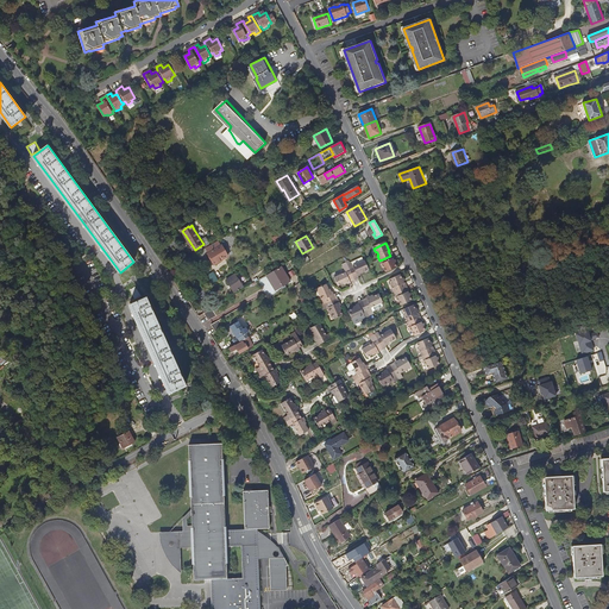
[(230,255),(223,244),(208,252),(215,264),(230,255)]
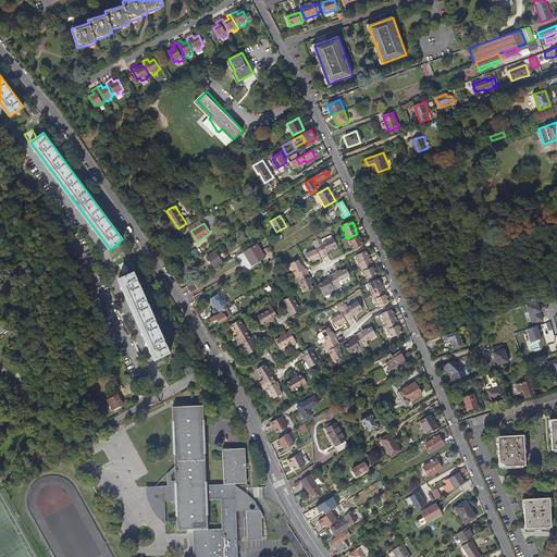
[(362,246),(359,237),(357,234),(347,238),(348,242),(349,242),(351,246),(350,247),(353,250),(362,246)]
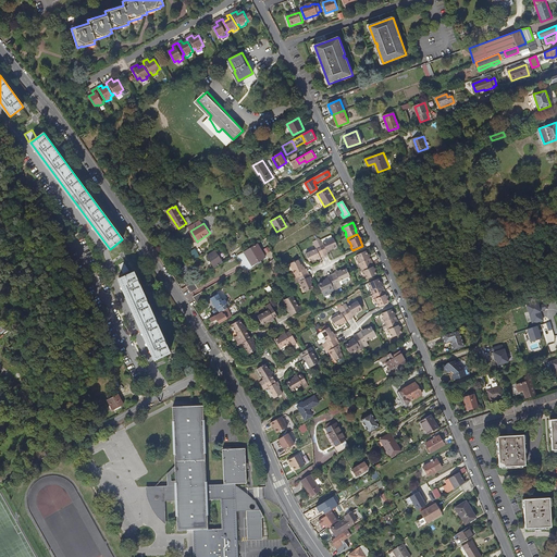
[(335,247),(332,238),(321,243),(320,240),(319,240),(317,243),(322,256),(326,254),(325,251),(329,250),(329,251),(332,249),(332,248),(335,247)]
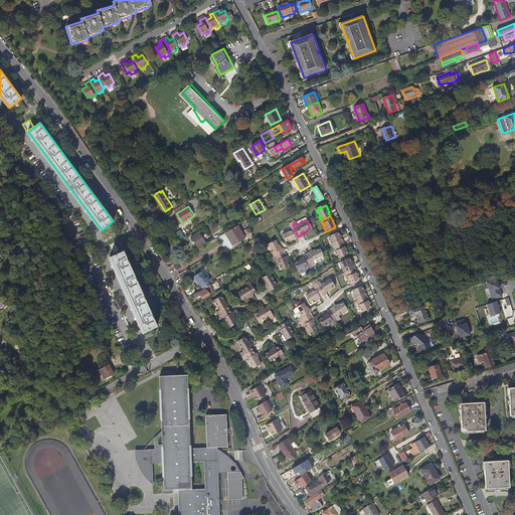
[(244,237),(236,224),(224,232),(231,244),(238,240),(239,241),(244,237)]
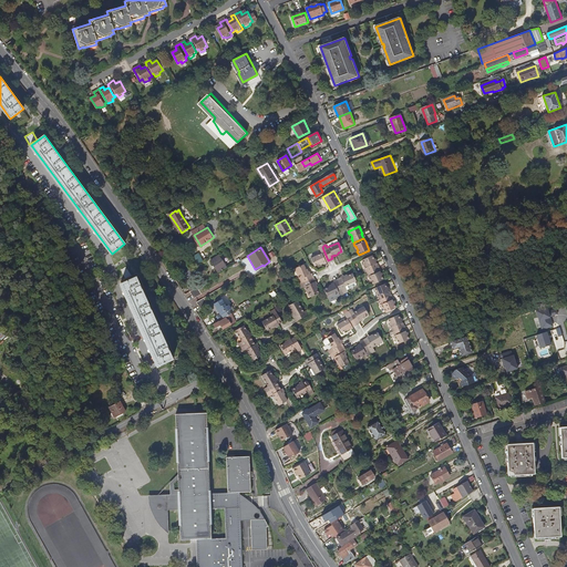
[(328,260),(322,247),(318,248),(320,254),(310,258),(313,267),(318,265),(319,266),(322,265),(321,263),(328,260)]
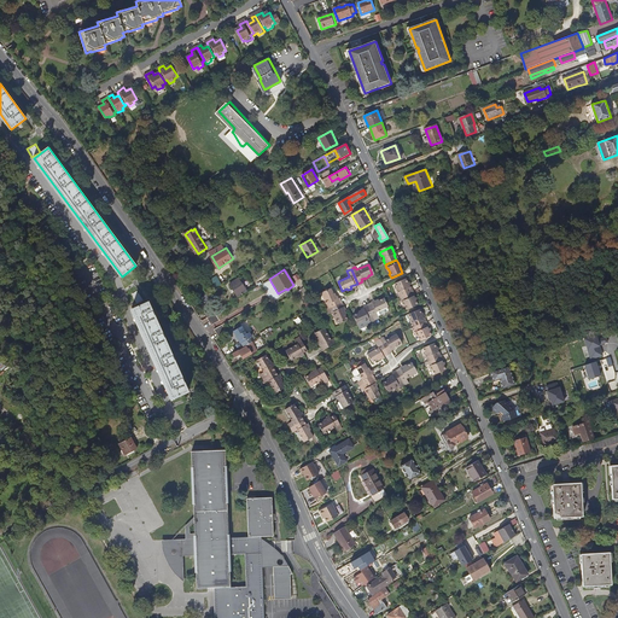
[(305,286),(299,274),(295,277),(301,289),(305,286)]
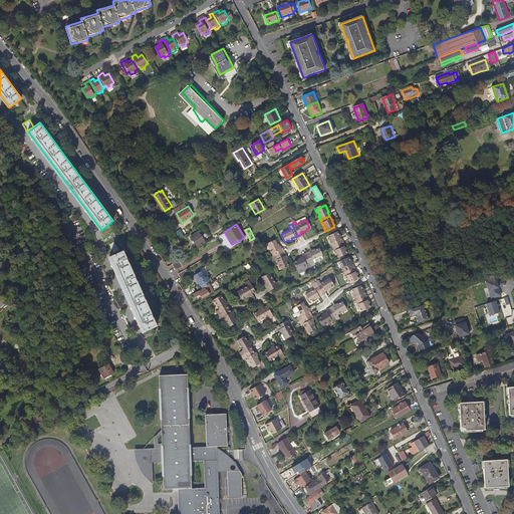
[(204,241),(198,231),(190,235),(197,246),(204,241)]
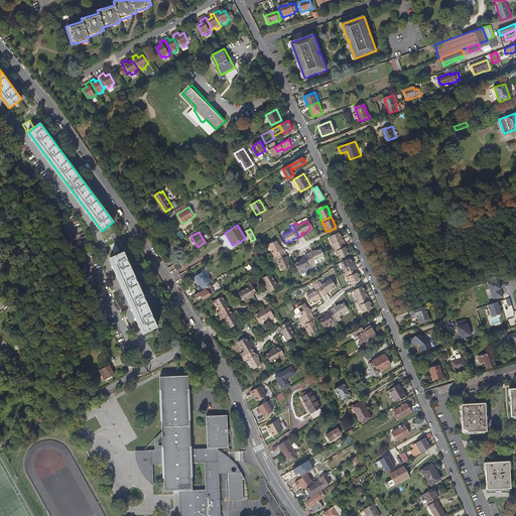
[(342,240),(339,233),(330,238),(331,240),(332,241),(333,244),(332,245),(334,249),(344,244),(342,240)]
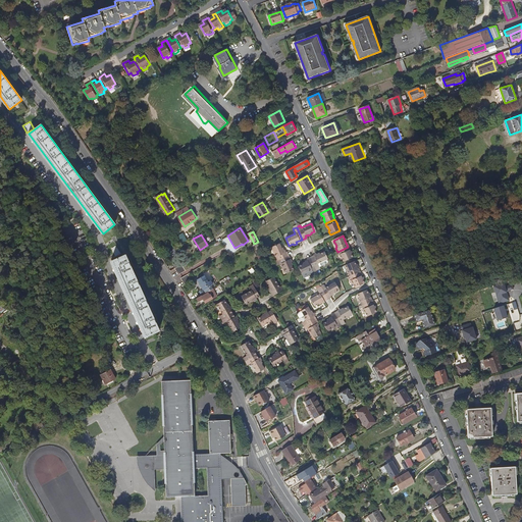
[(178,245),(168,252),(172,258),(183,252),(178,245)]
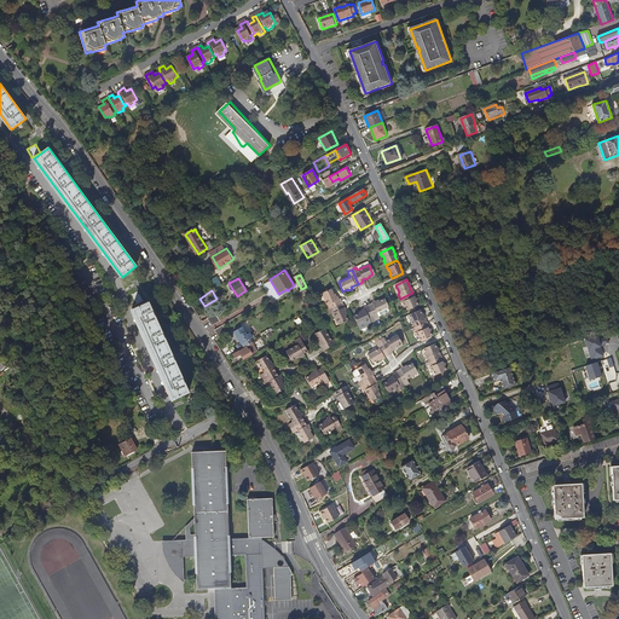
[(336,301),(335,299),(336,298),(335,295),(334,295),(331,290),(319,295),(322,302),(323,301),(325,307),(327,312),(341,305),(339,300),(336,301)]
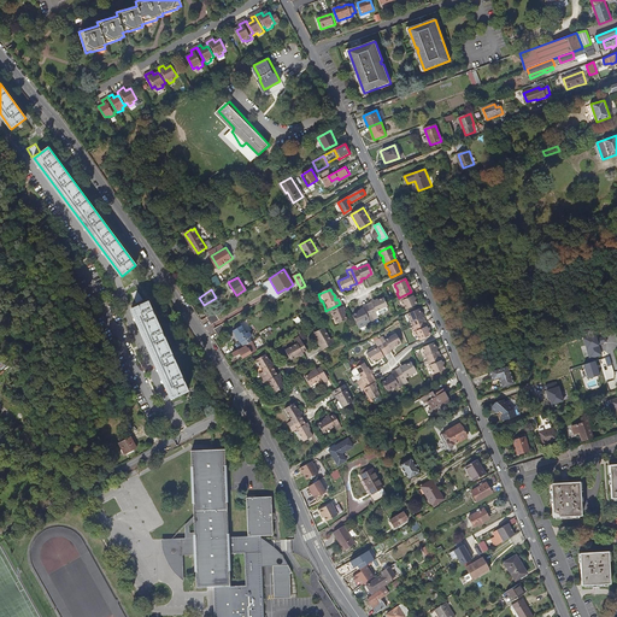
[(417,305),(412,295),(411,292),(399,298),(401,301),(401,300),(404,305),(404,306),(405,310),(417,305)]
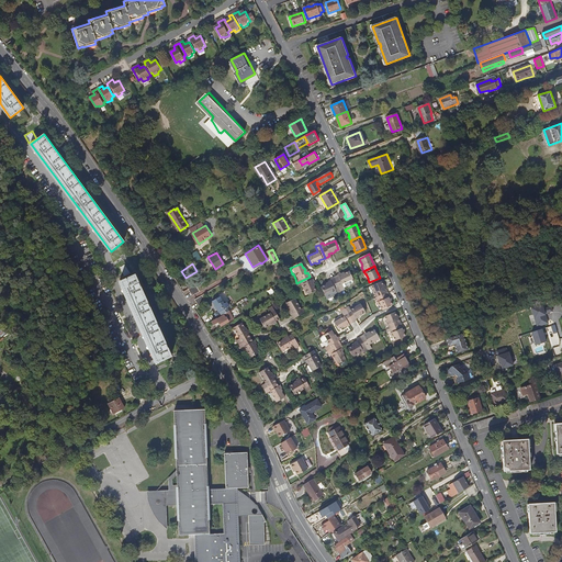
[(351,282),(352,282),(349,273),(345,276),(344,274),(341,276),(341,277),(338,278),(339,279),(335,281),(340,294),(345,292),(344,290),(351,287),(352,285),(352,284),(351,282)]
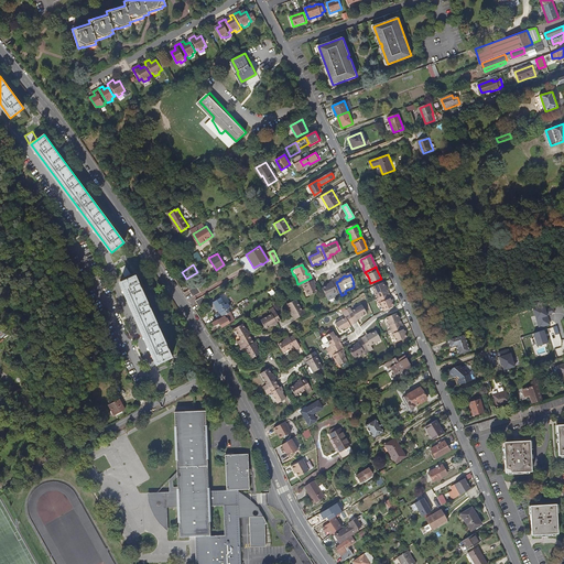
[(171,357),(134,275),(119,282),(156,364),(171,357)]
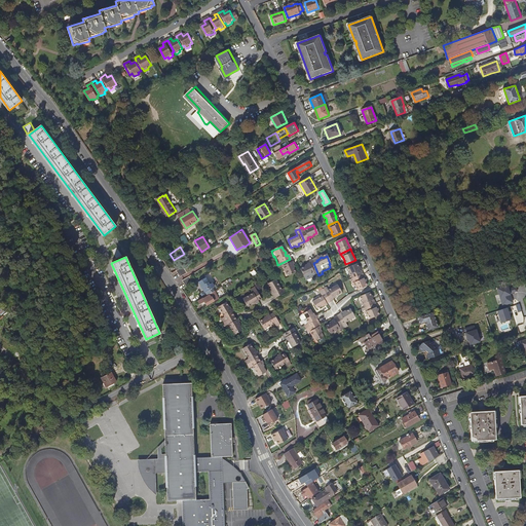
[(296,273),(294,268),(293,265),(292,266),(291,263),(292,263),(290,259),(277,265),(279,268),(284,266),(288,276),(296,273)]
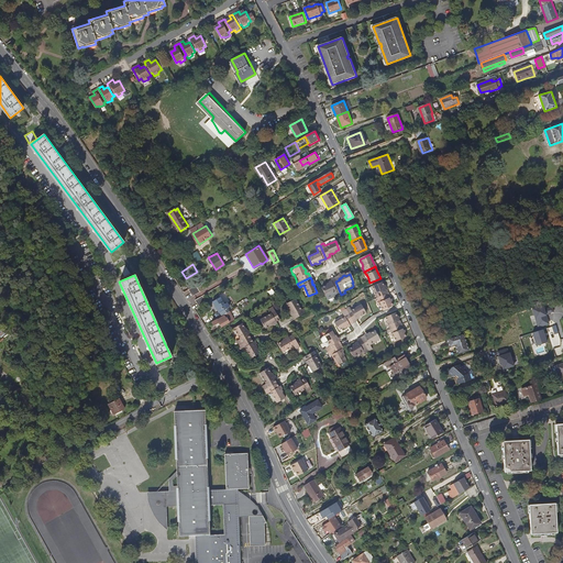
[(189,289),(196,285),(194,282),(186,285),(189,290),(189,289)]
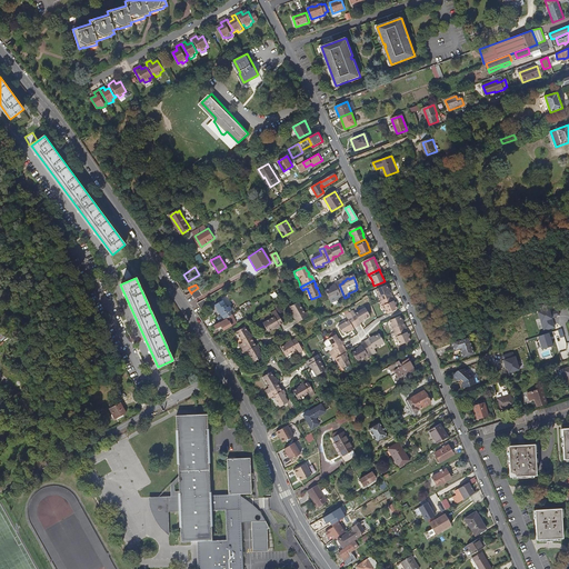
[(345,298),(339,285),(335,286),(336,288),(332,289),(332,288),(329,290),(329,291),(325,292),(330,305),(337,301),(336,298),(335,297),(339,295),(340,297),(341,299),(345,298)]
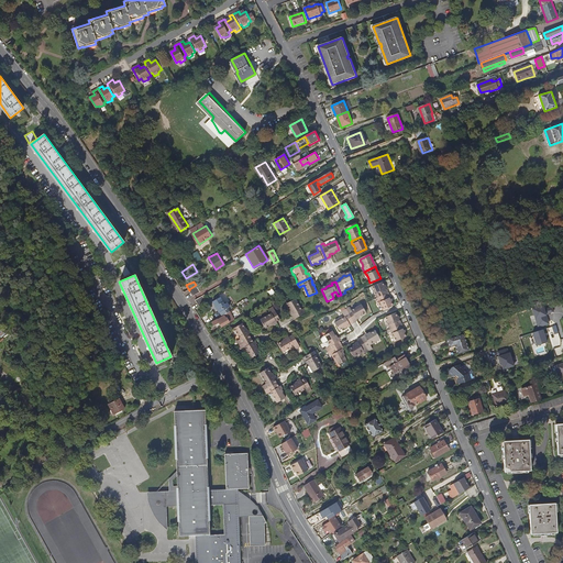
[(387,294),(385,290),(385,289),(383,283),(372,287),(373,289),(374,290),(375,294),(376,299),(387,294)]
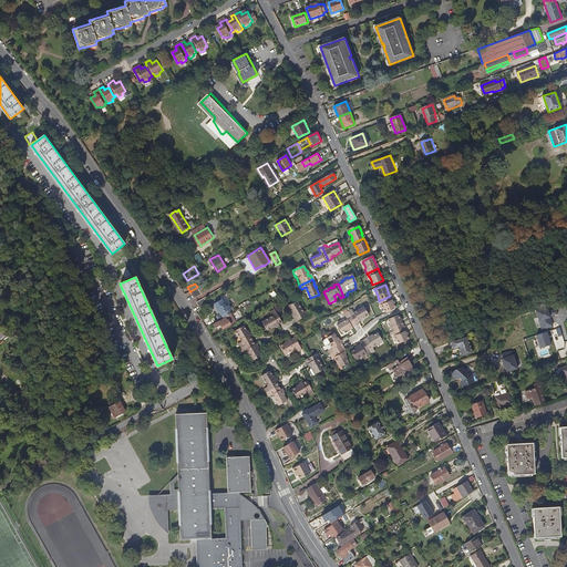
[(203,292),(198,287),(197,287),(191,291),(195,298),(203,292)]
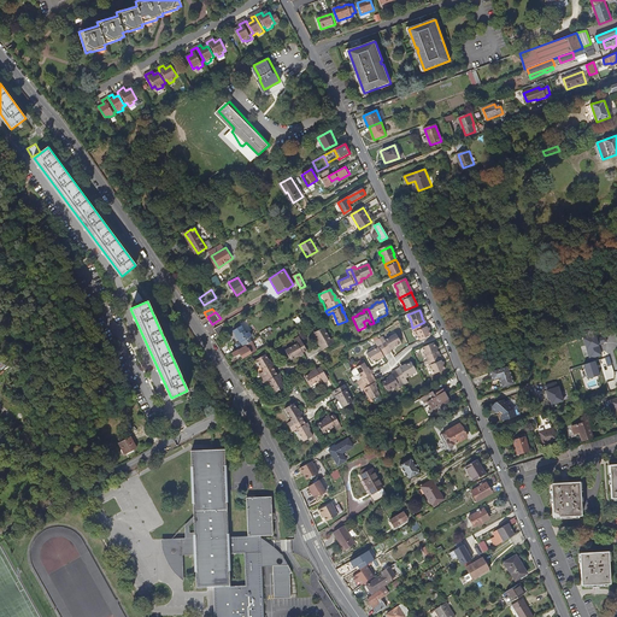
[(430,335),(427,327),(425,327),(424,322),(412,328),(415,331),(416,330),(417,335),(416,336),(418,340),(430,335)]
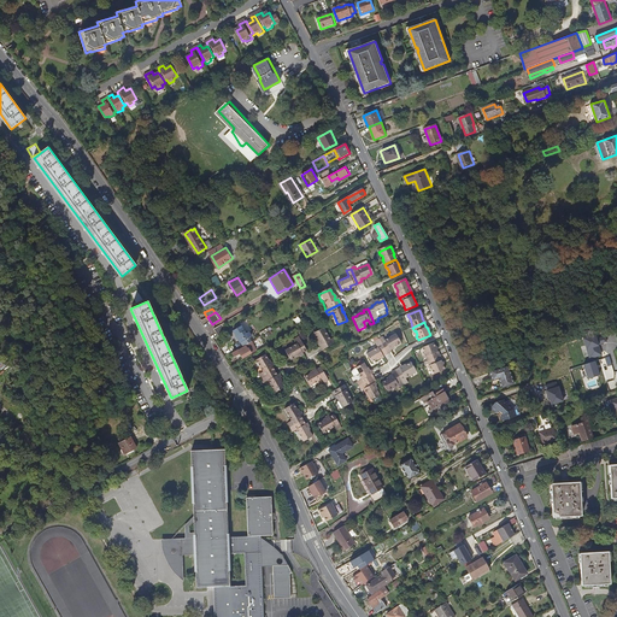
[(228,330),(223,323),(215,328),(219,335),(228,330)]
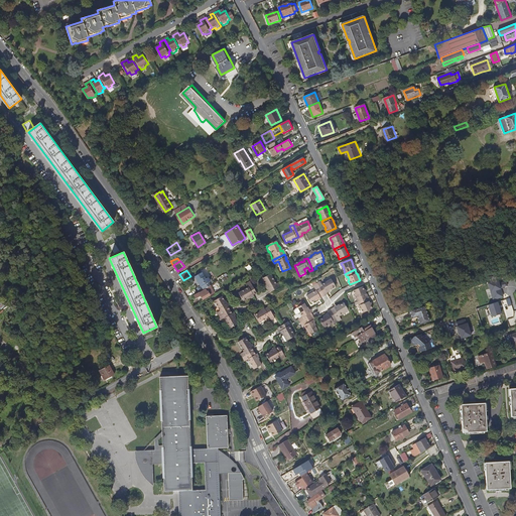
[(212,281),(210,277),(208,279),(204,272),(197,276),(203,286),(204,286),(206,288),(212,285),(210,282),(212,281)]
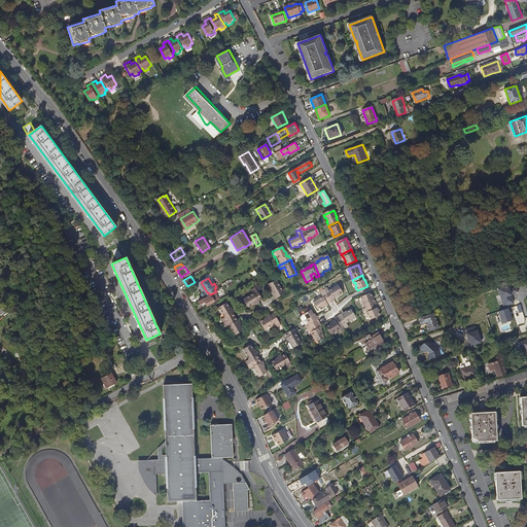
[(287,292),(284,288),(282,289),(277,279),(268,284),(274,294),(273,294),(276,300),(287,292)]
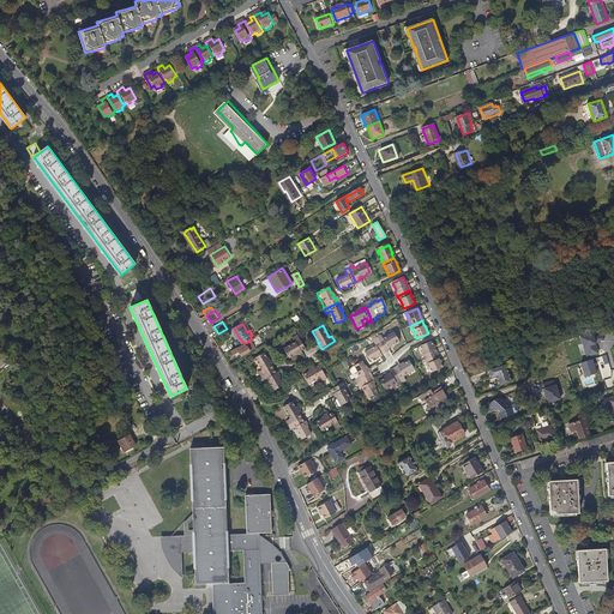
[(594,331),(581,333),(585,356),(600,354),(597,343),(605,341),(603,333),(594,336),(594,331)]
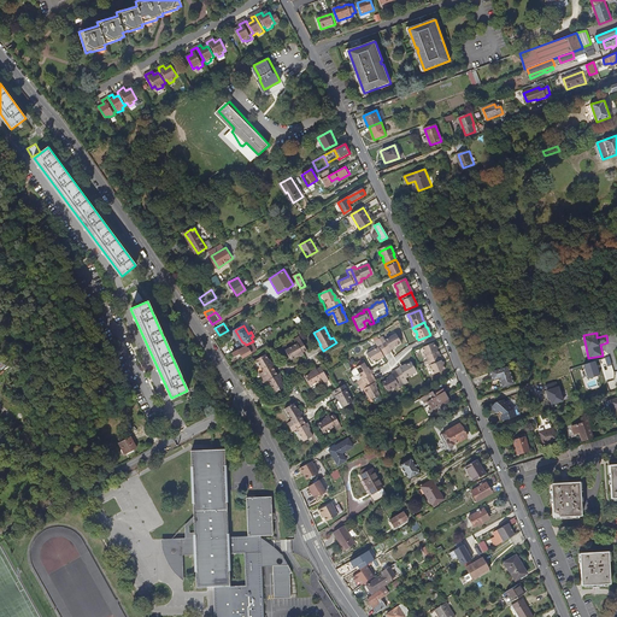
[(395,346),(400,344),(395,335),(385,341),(382,338),(378,340),(386,353),(391,352),(389,350),(392,348),(393,350),(395,347),(397,347),(395,346)]
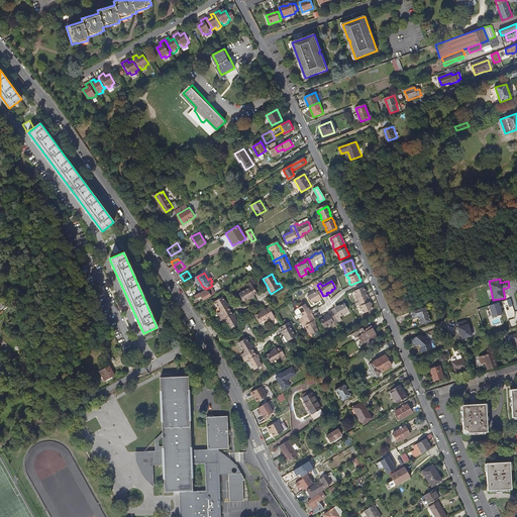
[(251,297),(257,293),(250,282),(246,284),(248,287),(238,293),(243,301),(248,299),(249,300),(251,298),(251,297)]
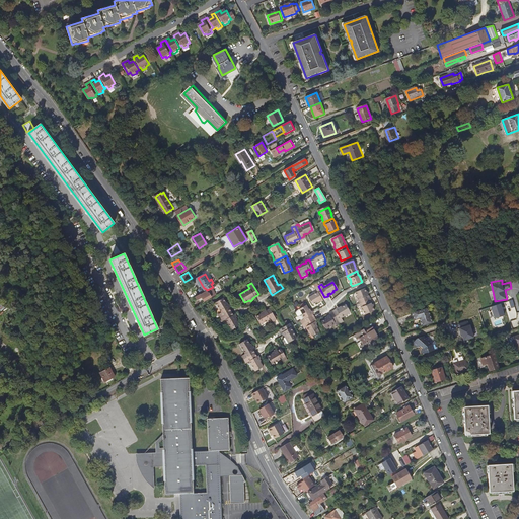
[(324,297),(318,286),(314,288),(317,294),(308,299),(312,306),(316,304),(319,303),(319,302),(321,300),(321,299),(324,297)]
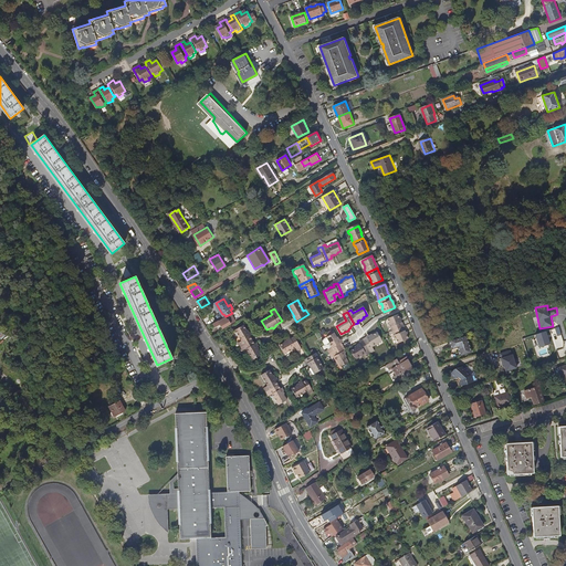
[(223,328),(237,321),(232,313),(226,316),(227,317),(220,321),(219,321),(215,323),(217,326),(221,324),(223,328)]
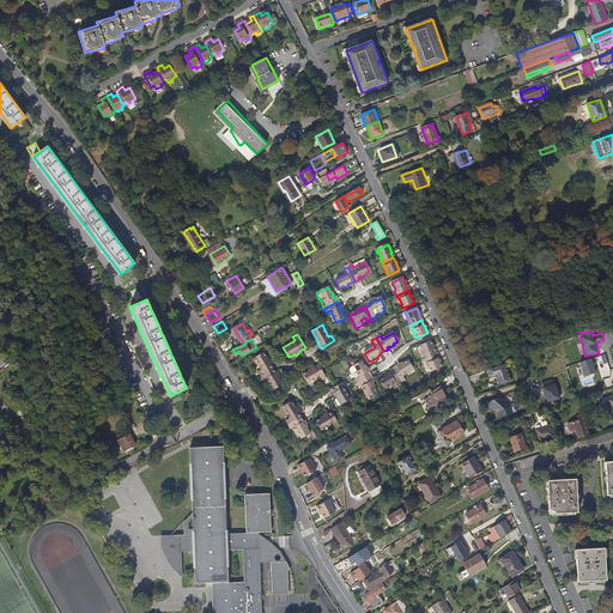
[(424,358),(436,353),(434,349),(435,349),(430,339),(419,344),(420,347),(422,349),(424,353),(423,353),(424,358)]
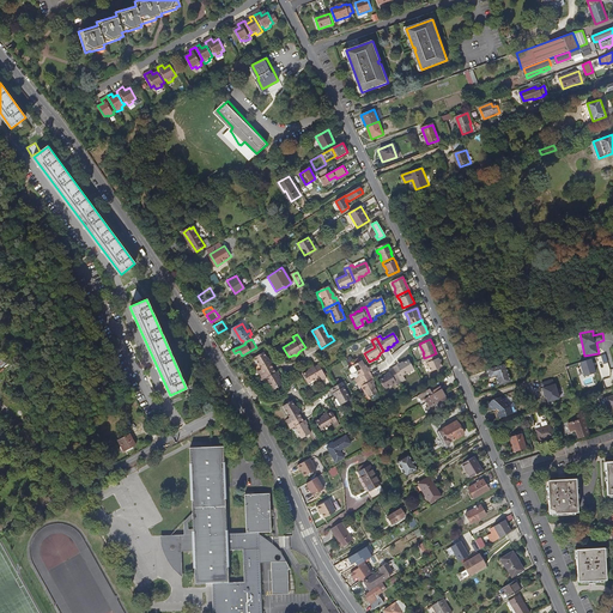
[(274,369),(269,362),(271,360),(269,358),(268,358),(265,353),(255,358),(262,371),(259,372),(261,376),(274,369)]
